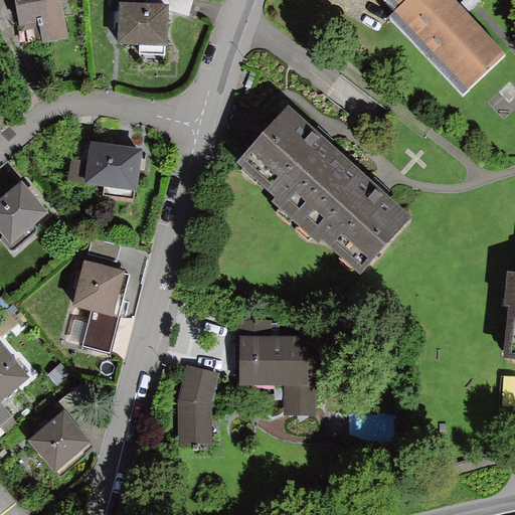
[(69,38),(62,0),(14,0),(22,45),(69,38)]
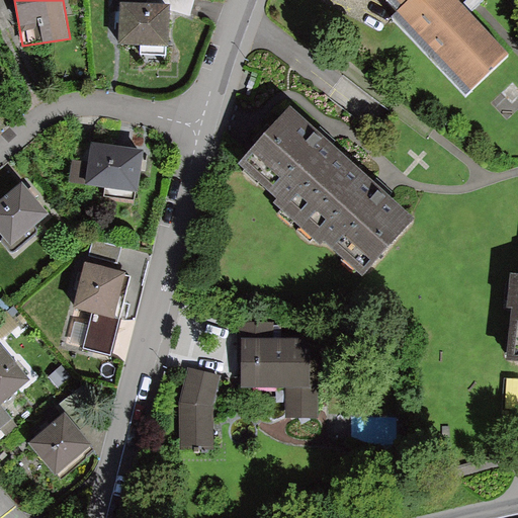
[(194,0),(148,0),(148,2),(171,3),(171,11),(190,16),(194,0)]
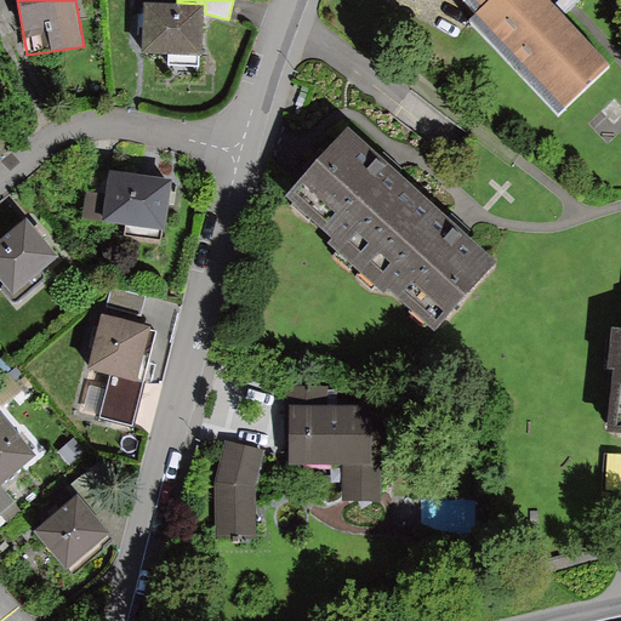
[(465,0),(477,12),(469,20),(557,112),(610,62),(552,0),(465,0)]
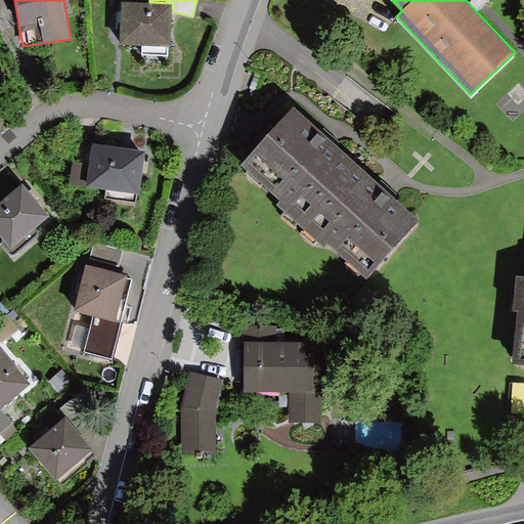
[(149,2),(120,1),(119,44),(140,45),(140,54),(169,55),(169,45),(172,45),(173,11),(173,3),(149,2)]
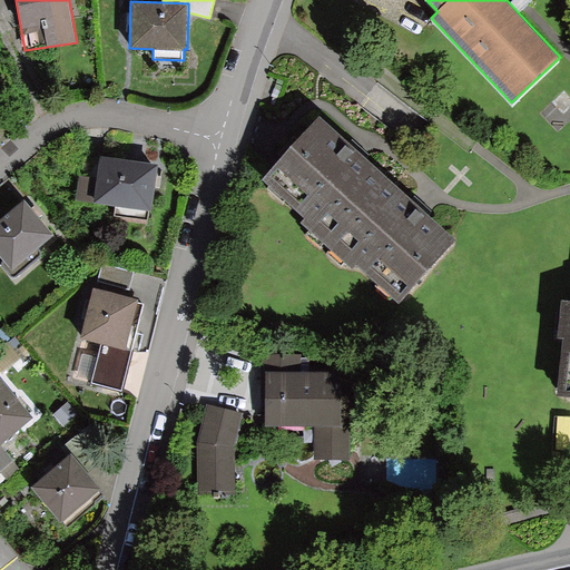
[(263,175),(307,218),(303,224),(353,272),(359,265),(397,302),(454,243),(428,218),(320,116),(263,175)]
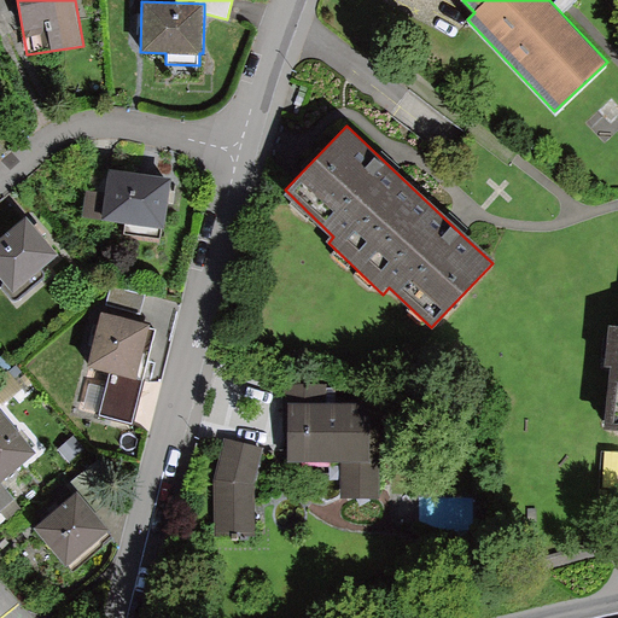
[(165,229),(173,176),(109,168),(106,190),(83,186),(80,219),(123,225),(122,231),(161,237),(161,228),(165,229)]
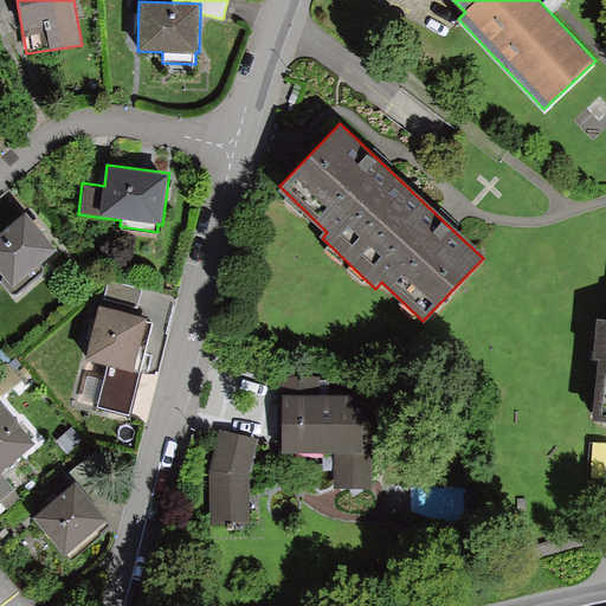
[(58,251),(25,213),(0,236),(0,272),(14,289),(58,251)]
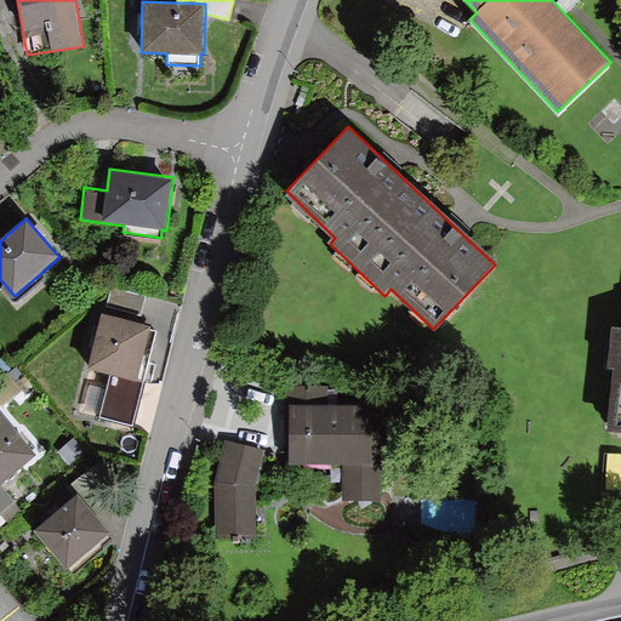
[(147,297),(112,289),(107,308),(142,315),(147,297)]
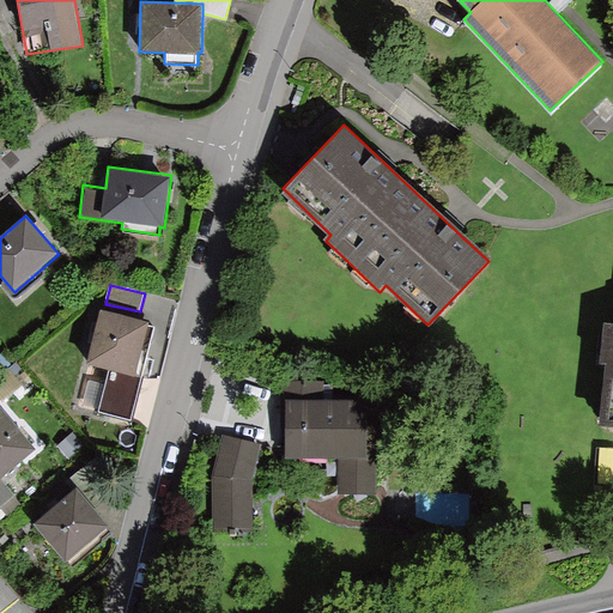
[(147,323),(149,321),(103,309),(90,364),(109,369),(99,411),(133,419),(138,399),(156,326),(147,323)]
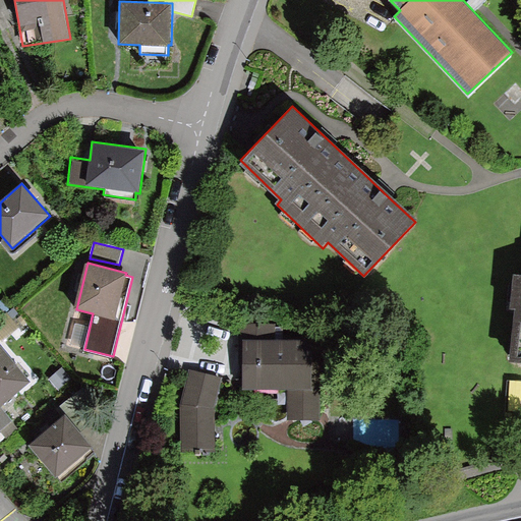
[(520,275),(512,274),(504,362),(520,363),(520,275)]
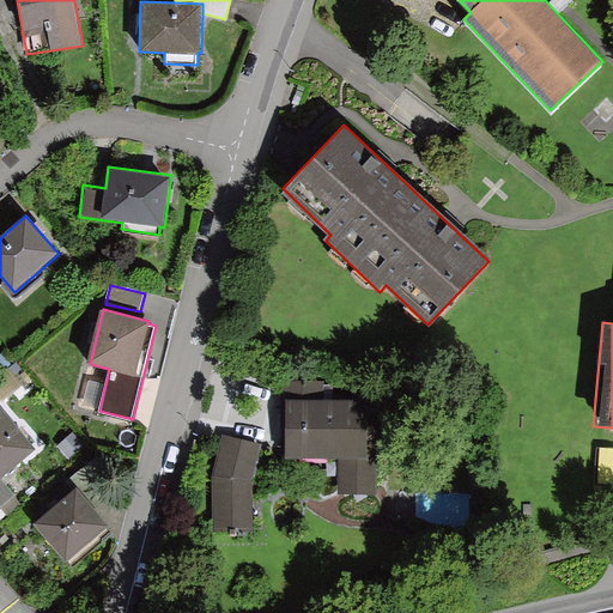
[(326,383),(286,382),(285,423),(284,460),(338,461),(337,492),(376,493),(377,402),(325,401),(326,383)]
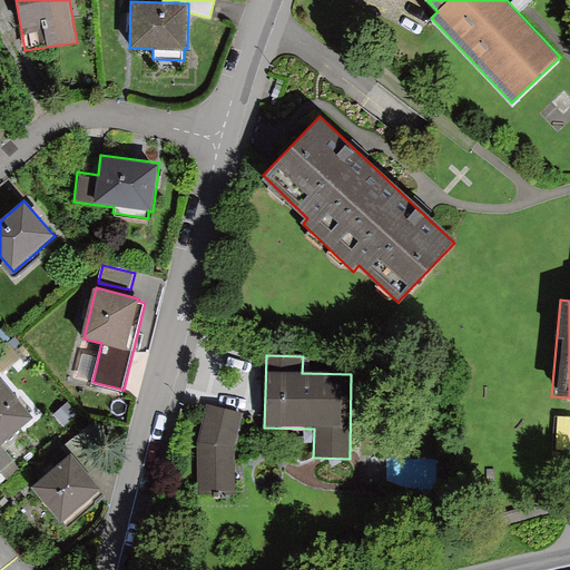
[(0,442),(32,415),(0,377),(0,442)]
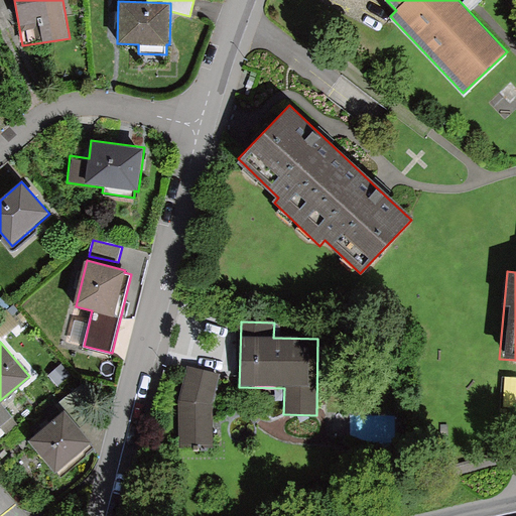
[(221,376),(189,370),(181,401),(181,443),(215,442),(214,404),(221,376)]
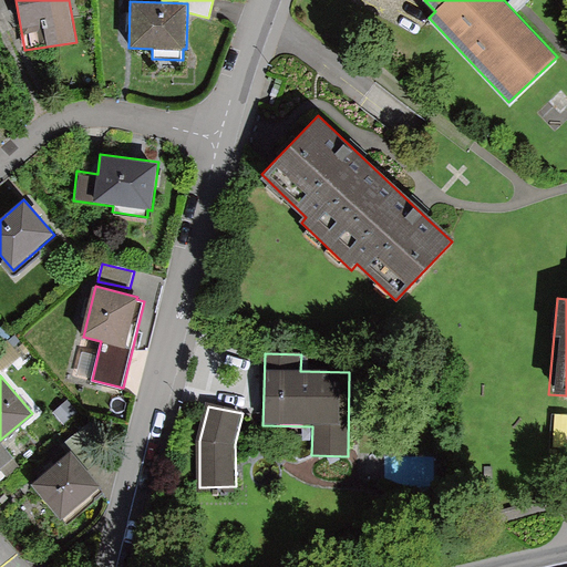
[(0,442),(0,467),(8,476),(20,465),(0,442)]
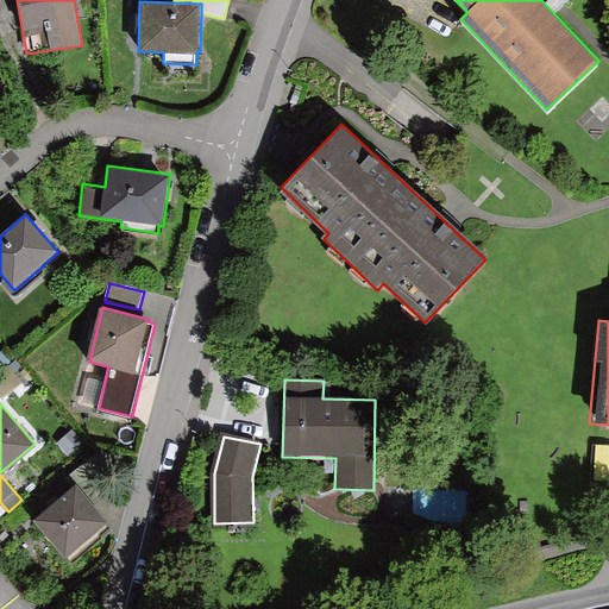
[(108,527),(75,487),(35,520),(67,560),(108,527)]
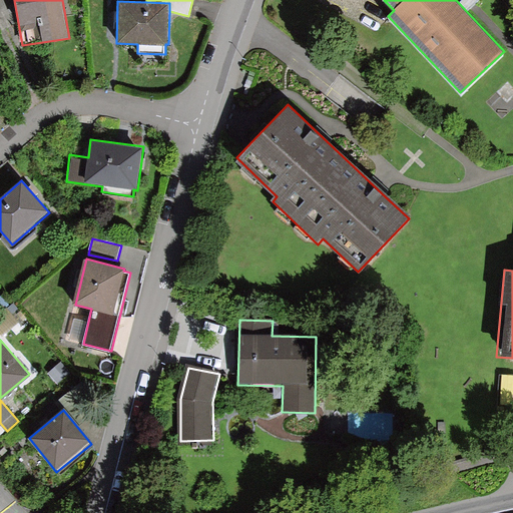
All buildings are outlined.
